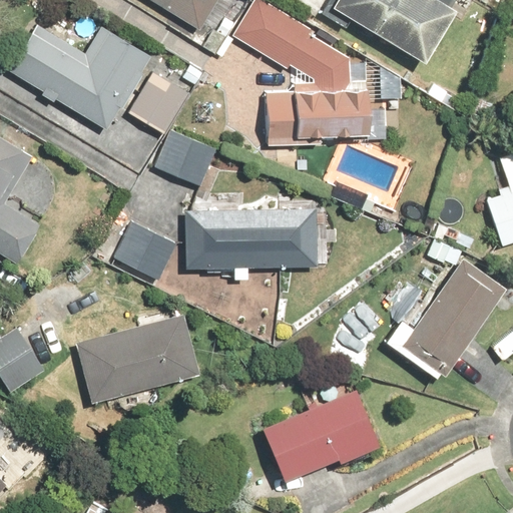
[(149,0),(199,30),(216,0),(149,0)]
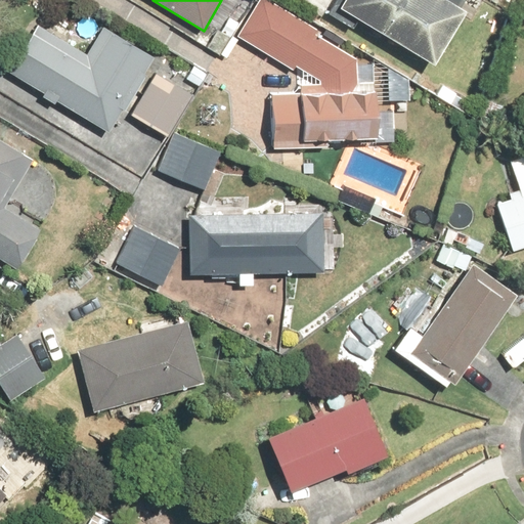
[(270,0),(256,0),(235,36),(292,71),(294,67),(319,81),(318,84),(299,84),(299,91),(270,91),(271,147),(328,146),(328,136),(375,136),(373,81),(356,81),(356,56),(314,34),(317,29),(270,0)]
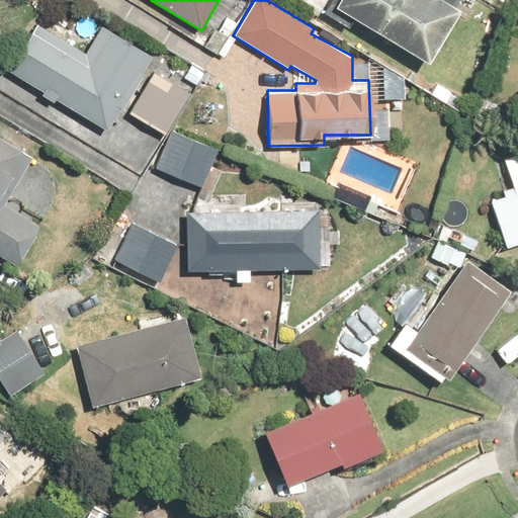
[(335,0),(332,6),(428,64),(459,10),(443,0),(335,0)]
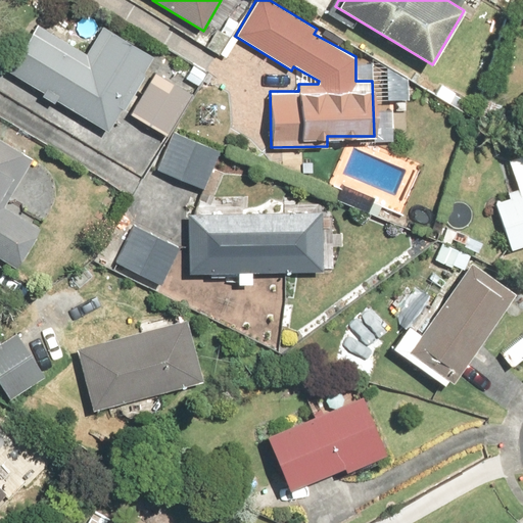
[(36,25),(7,72),(107,132),(153,56),(101,26),(85,53),(36,25)]
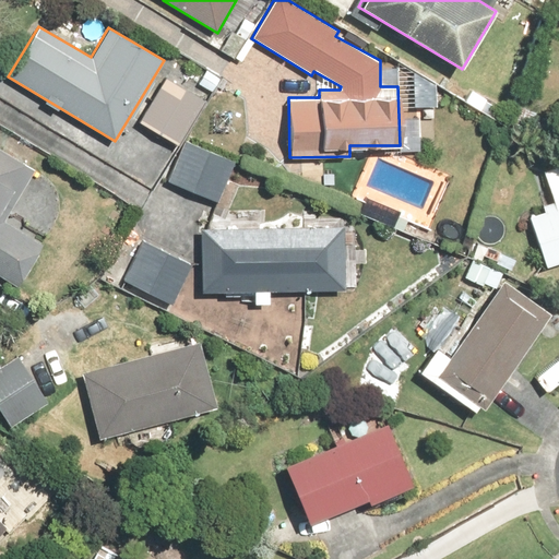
[(165,82),(140,123),(179,146),(204,105),(165,82)]
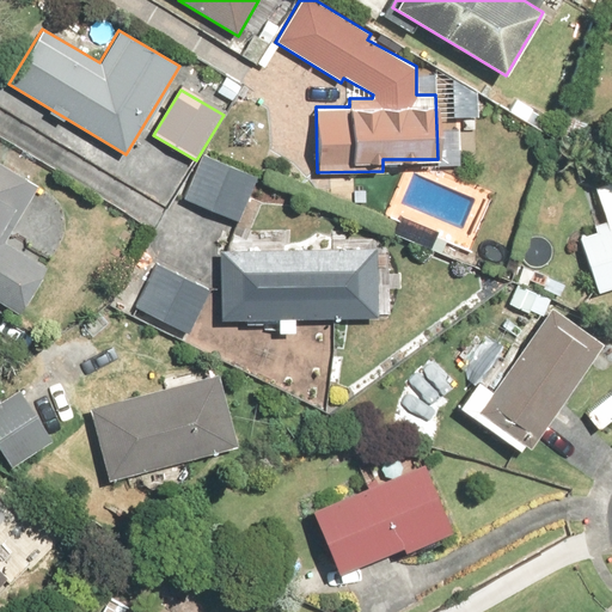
[(202,152),(182,199),(239,222),(258,176),(202,152)]
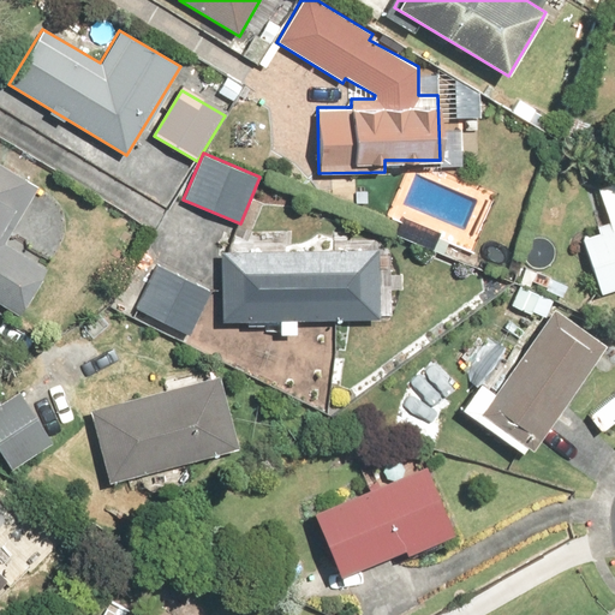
[(0,161),(0,303),(21,316),(49,270),(3,242),(37,185),(0,161)]
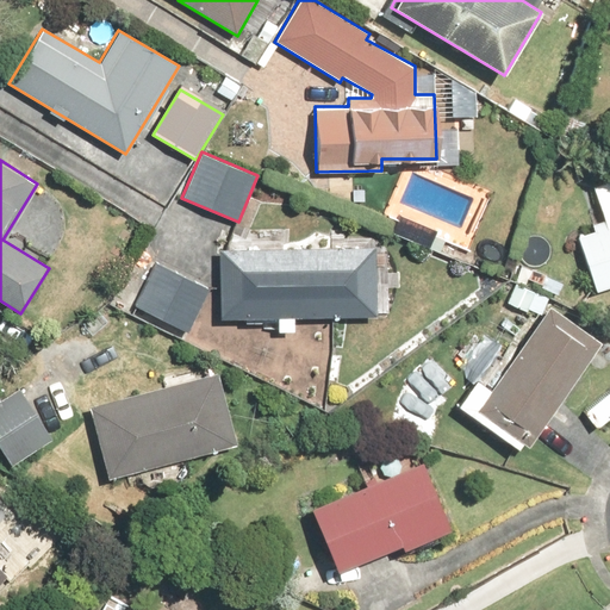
[(605,226),(576,236),(595,292),(609,286),(609,180),(592,186),(605,226)]
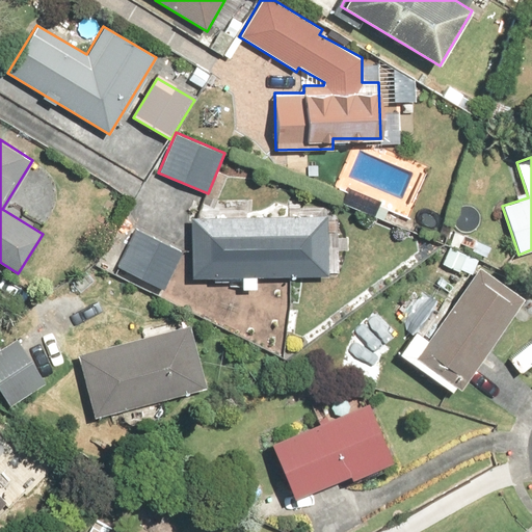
[(327,215),(191,217),(192,277),(328,275),(327,215)]
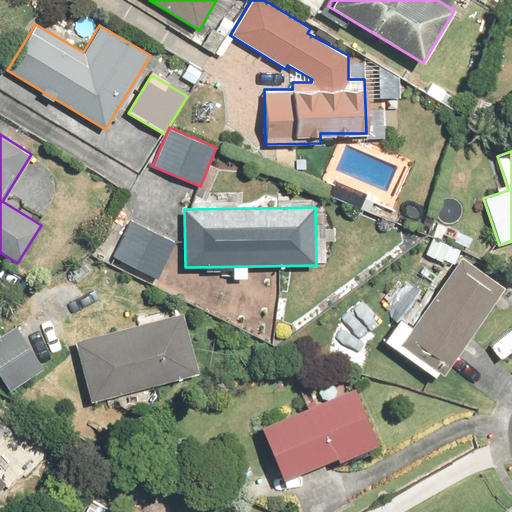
[(177,241),(129,219),(111,258),(159,280),(177,241)]
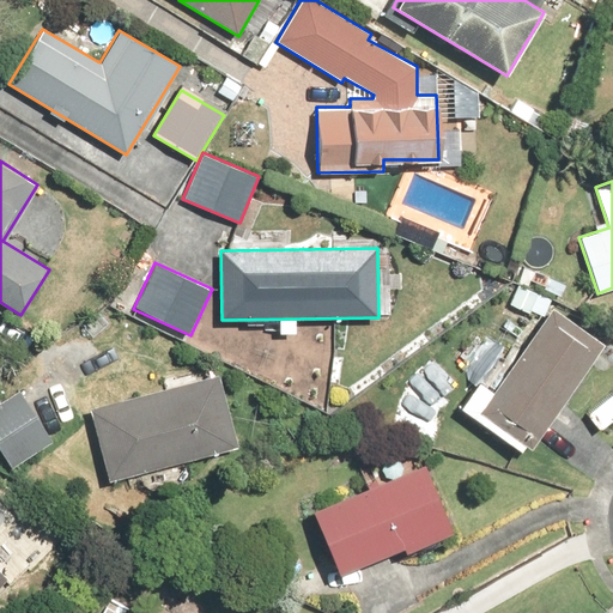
[(604,343),(548,305),(477,411),(532,448),(604,343)]
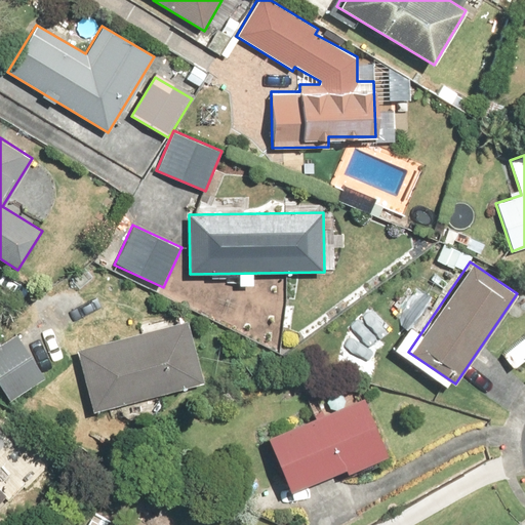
[(188,321),(73,348),(87,412),(202,386),(188,321)]
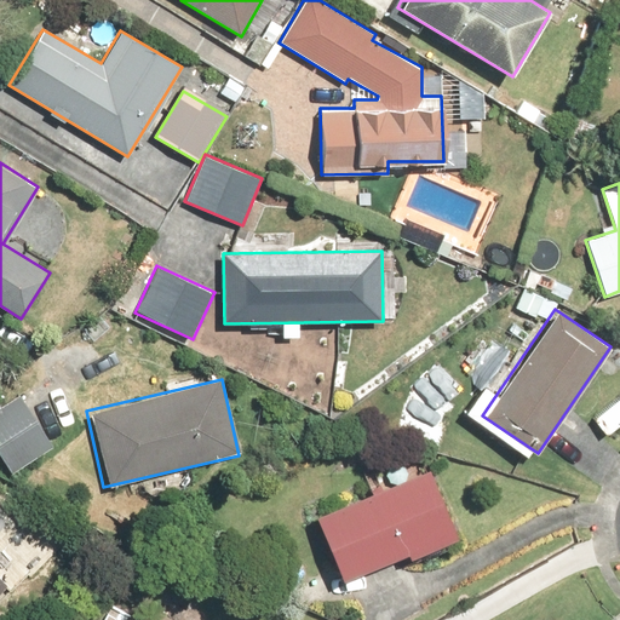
[(19,394),(0,406),(0,459),(9,472),(52,446),(19,394)]
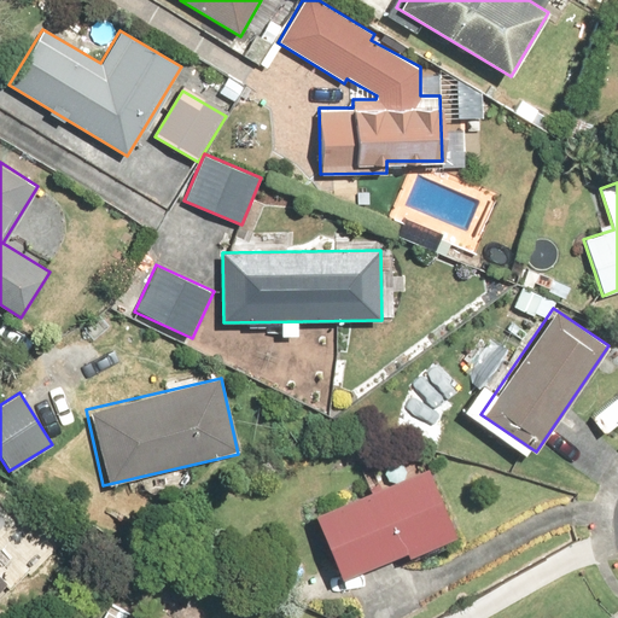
[(430,467),(312,513),(339,584),(458,538),(430,467)]
